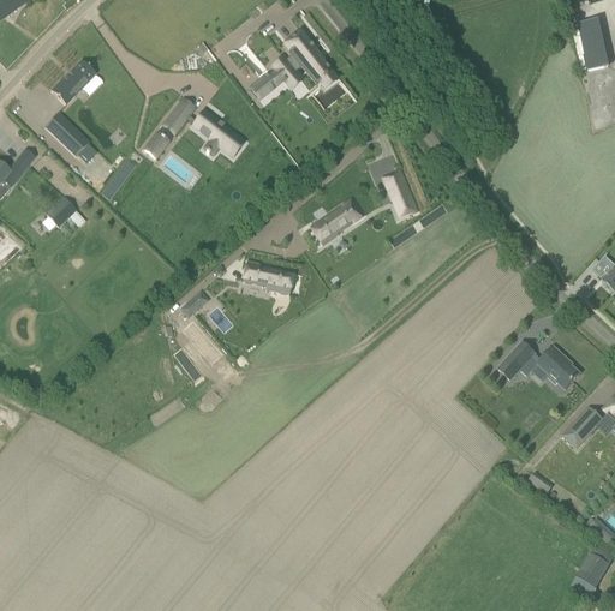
[(0,0),(0,19),(27,0),(0,0)]
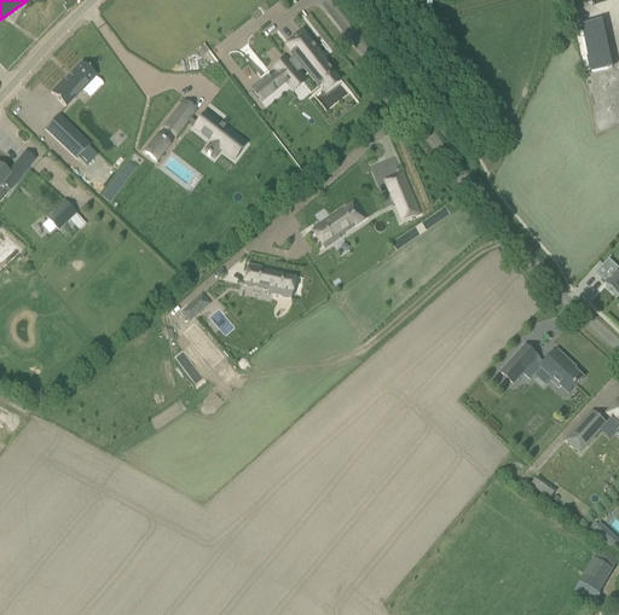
[(268,4),(275,0),(260,0),(249,6),(256,21),(273,12),(268,4)]
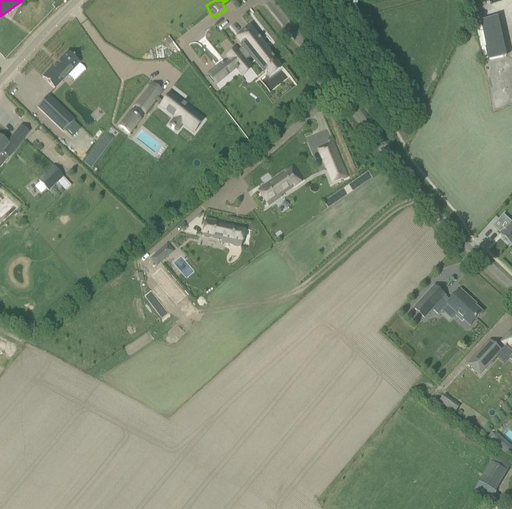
[(481,19),(489,58),(507,54),(499,15),(481,19)]
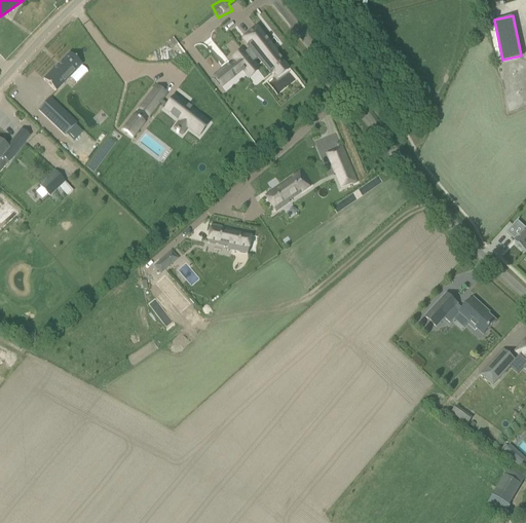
[(227,59),(221,64),(223,68),(224,69),(221,71),(227,79),(241,68),(243,70),(246,72),(255,65),(252,61),(258,55),(271,72),(277,79),(289,70),(287,66),(273,50),(270,45),(271,44),(271,43),(268,40),(268,39),(257,26),(245,34),(242,36),(251,46),(243,51),(242,49),(233,57),(234,59),(229,63),(227,59)]
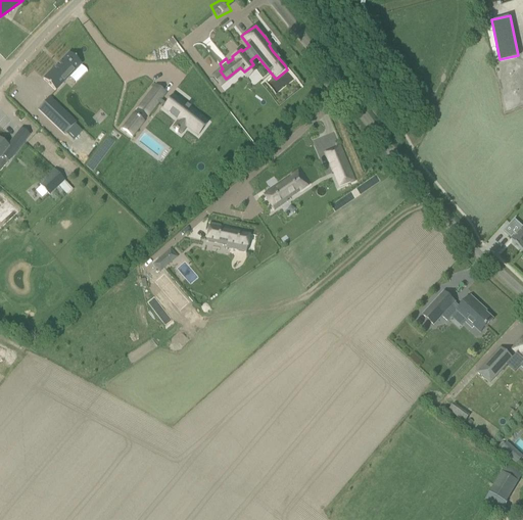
[(52,67),(43,77),(56,89),(64,81),(64,80),(66,78),(82,63),(68,51),(52,68),(52,67)]
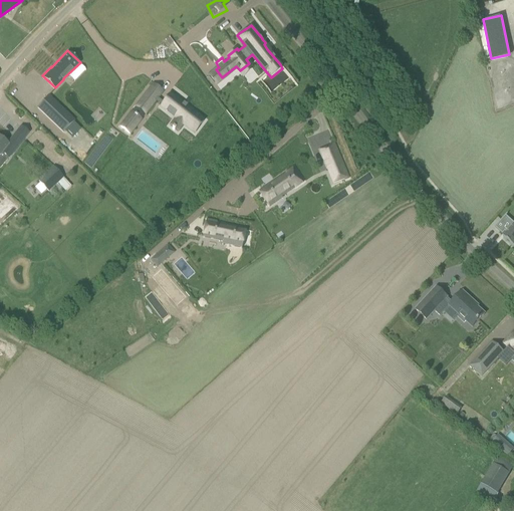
[(176,69),(186,63),(181,54),(170,60),(176,69)]
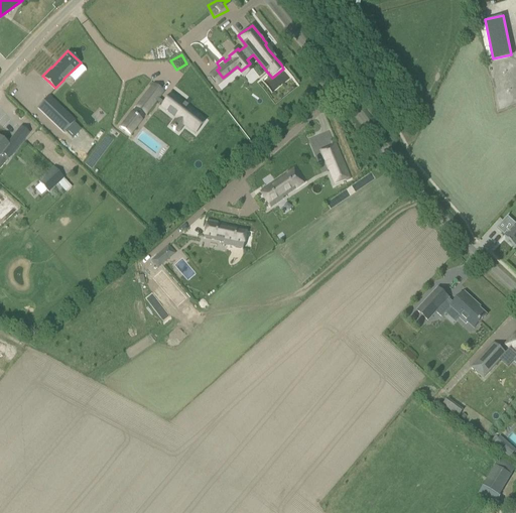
[(149,88),(136,105),(145,112),(155,100),(161,104),(161,105),(176,116),(170,124),(173,126),(172,127),(174,129),(175,128),(178,130),(184,122),(196,131),(205,119),(195,111),(194,113),(191,112),(192,110),(186,106),(187,105),(183,102),(183,103),(176,97),(171,93),(164,101),(158,97),(158,95),(149,88)]
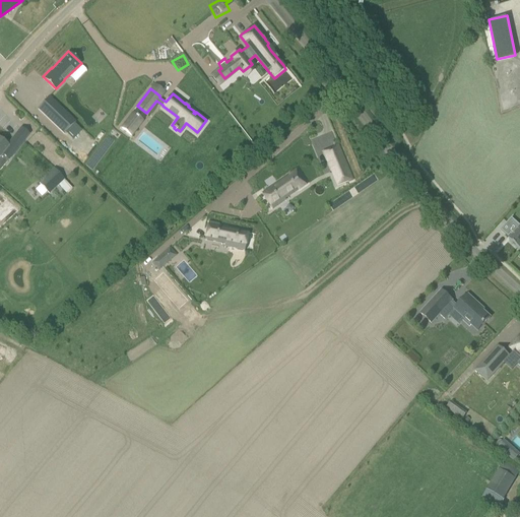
[(49,94),(38,107),(64,131),(75,120),(49,94)]
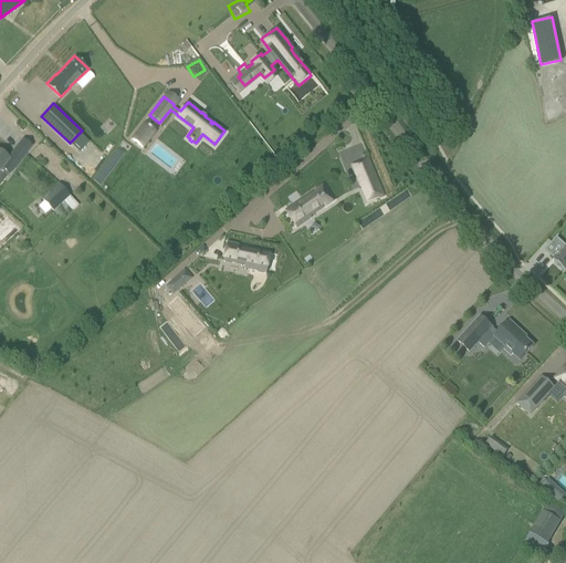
[(139,127),(133,137),(143,145),(149,136),(139,127)]
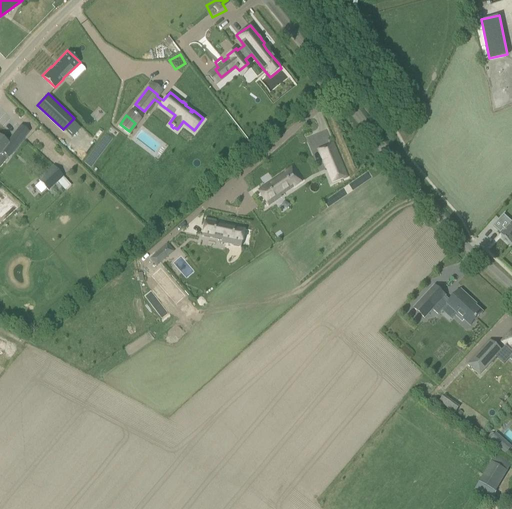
[(83,149),(104,126),(95,118),(73,140),(83,149)]
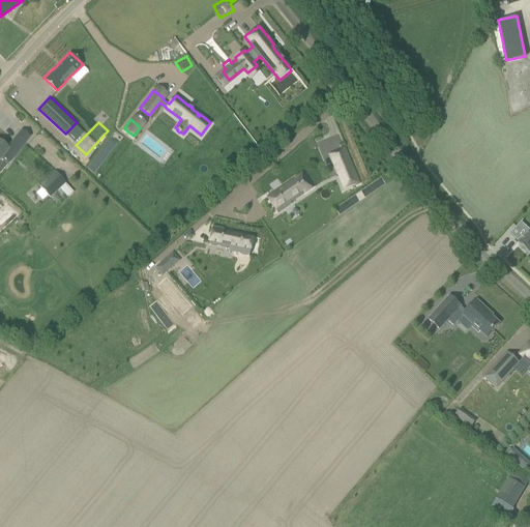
[(0,171),(9,160),(23,142),(26,139),(18,133),(16,136),(7,146),(5,144),(0,139),(0,171)]
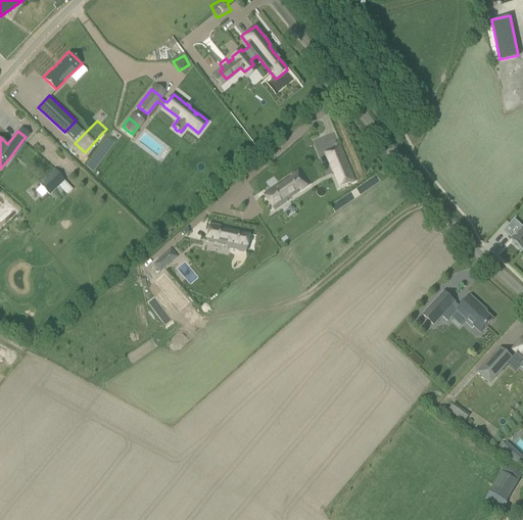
[(345,153),(329,159),(336,177),(352,171),(345,153)]
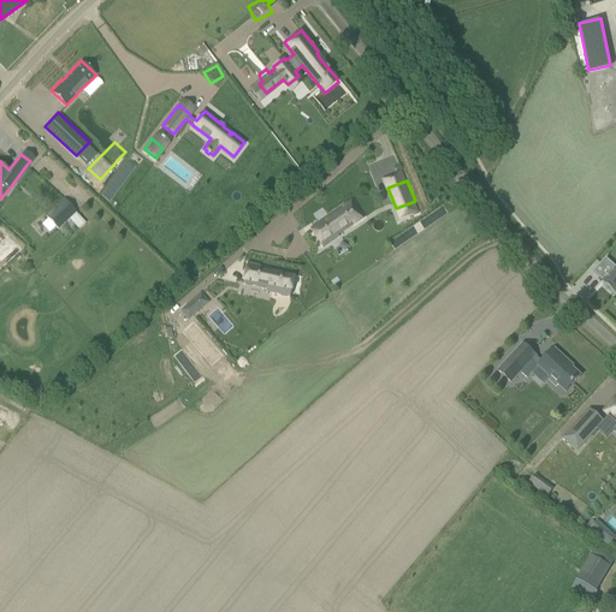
[(64,197),(46,214),(48,215),(57,224),(58,226),(69,217),(75,211),(64,197)]
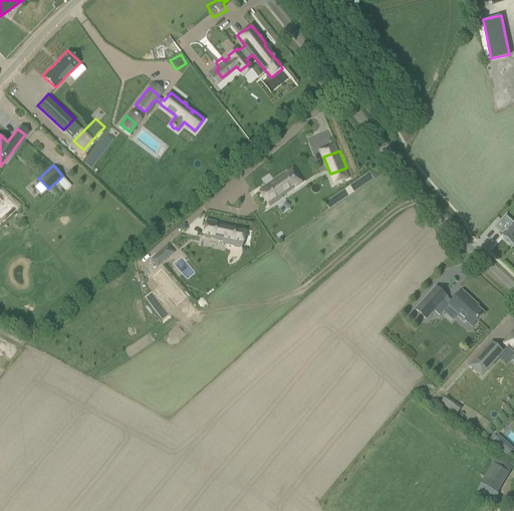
[(267,183),(258,189),(259,190),(261,193),(268,203),(269,205),(278,199),(277,197),(279,196),(303,180),(294,167),(293,165),(267,183)]
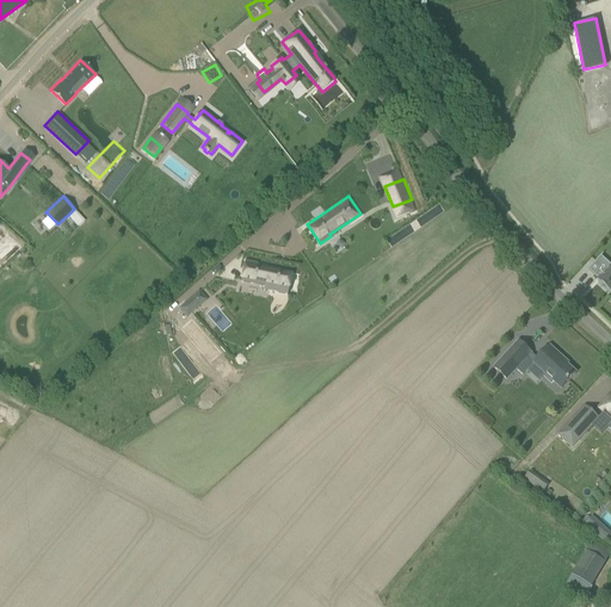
[(1,223),(0,224),(0,264),(22,245),(1,223)]
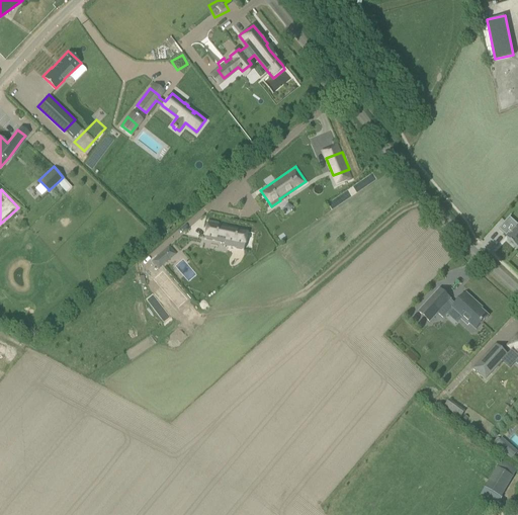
[(517,222),(509,215),(499,226),(507,234),(509,231),(511,233),(507,237),(517,247),(517,246),(517,222)]
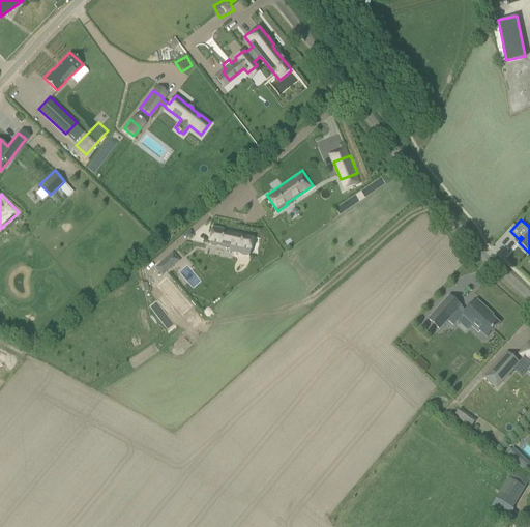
[(212,224),(208,242),(229,246),(229,250),(248,254),(253,234),(223,228),(224,227),(212,224)]
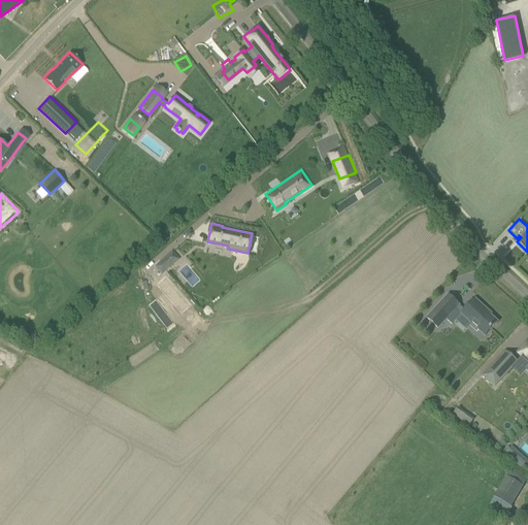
[(172,249),(166,255),(173,262),(179,257),(172,249)]
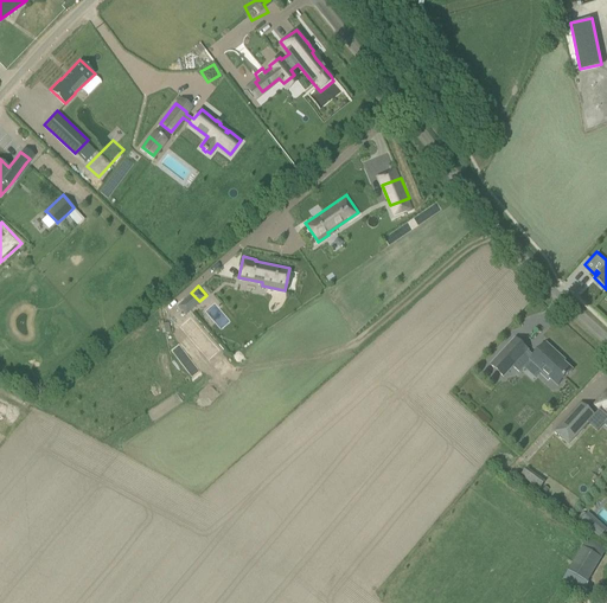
[(191,293),(178,305),(185,313),(199,301),(191,293)]
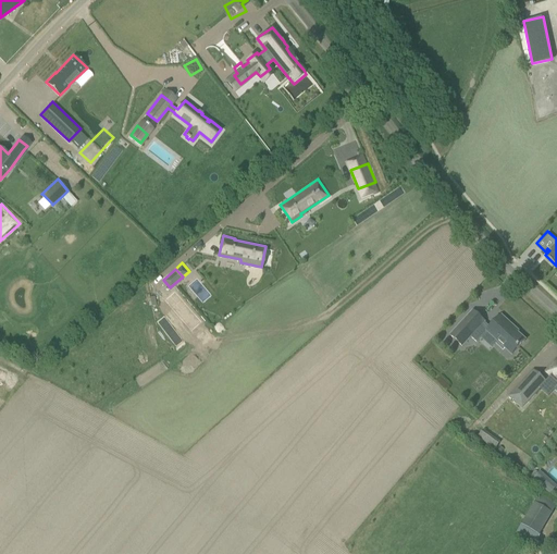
[(484,319),(472,308),(450,333),(462,344),(471,334),(477,340),(487,329),(497,339),(496,341),(503,347),(505,345),(512,352),(525,337),(512,325),(514,324),(500,312),(490,325),(484,320),(484,319)]
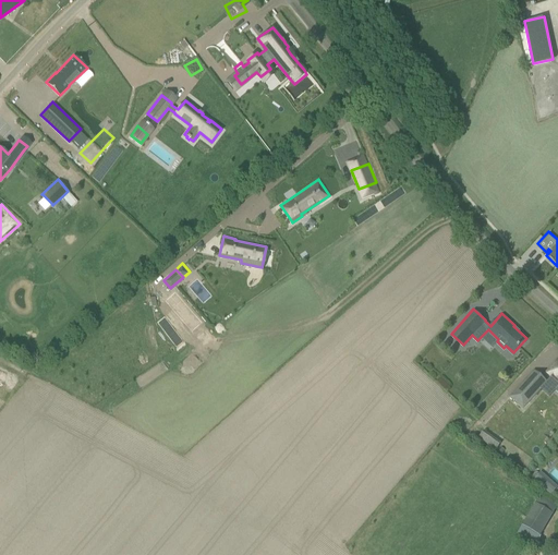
[(557,358),(547,370),(557,381),(557,385),(556,388),(557,389),(557,358)]
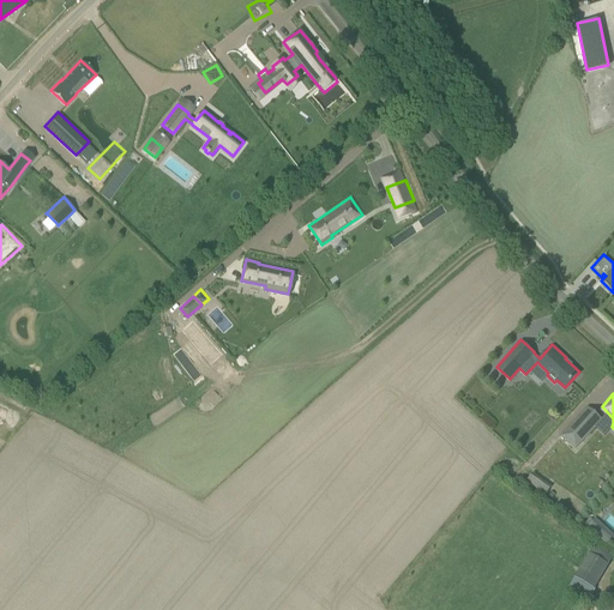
[(560,433),(576,447),(600,421),(593,414),(584,423),(577,415),(560,433)]
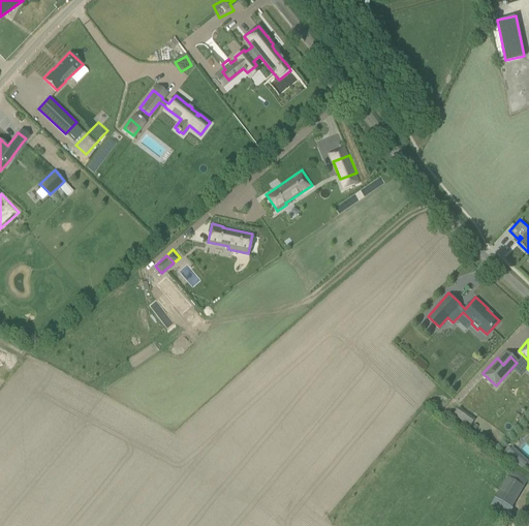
[(454,414),(472,424),(475,416),(458,407),(454,414)]
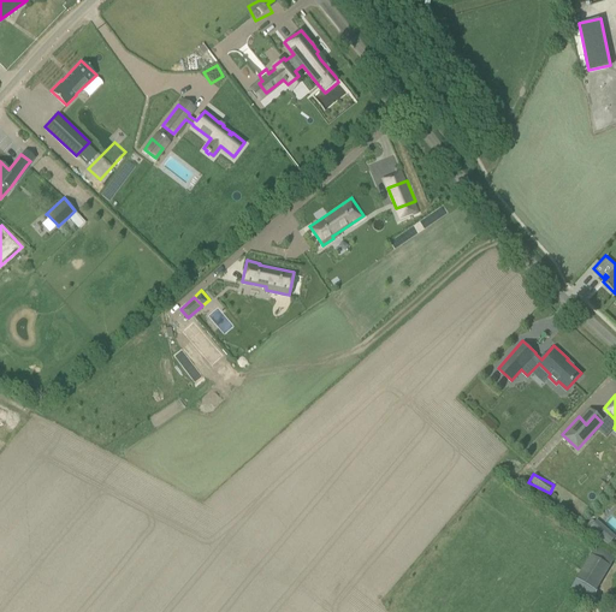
[(588,526),(598,534),(605,527),(596,518),(588,526)]
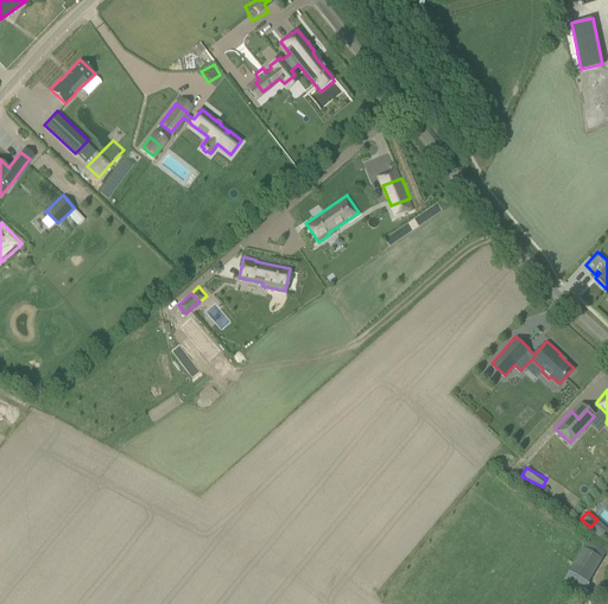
[(574,561),(561,582),(581,593),(589,582),(588,582),(593,573),(574,561)]
